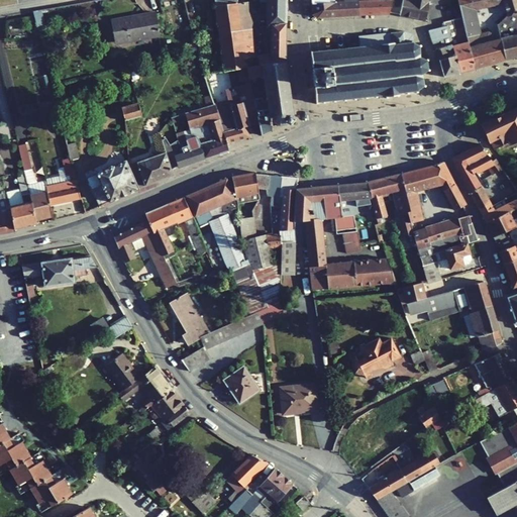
[(237,69),(246,68),(240,29),(238,16),(236,3),(235,0),(213,0),(216,15),(221,45),(224,71),(237,69)]
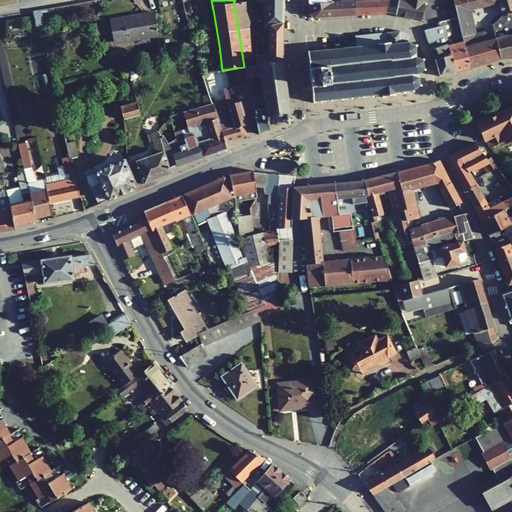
[(282,12),(282,0),(263,0),(264,12),(282,12)]
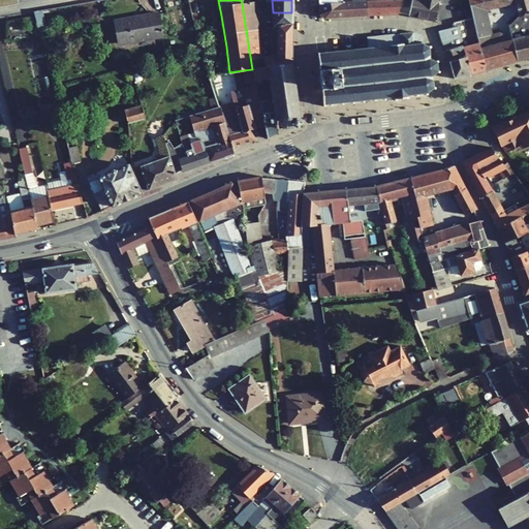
[(324,18),(350,17),(349,2),(351,2),(351,0),(348,0),(348,2),(343,2),(342,2),(342,3),(318,3),(319,14),(324,18)]
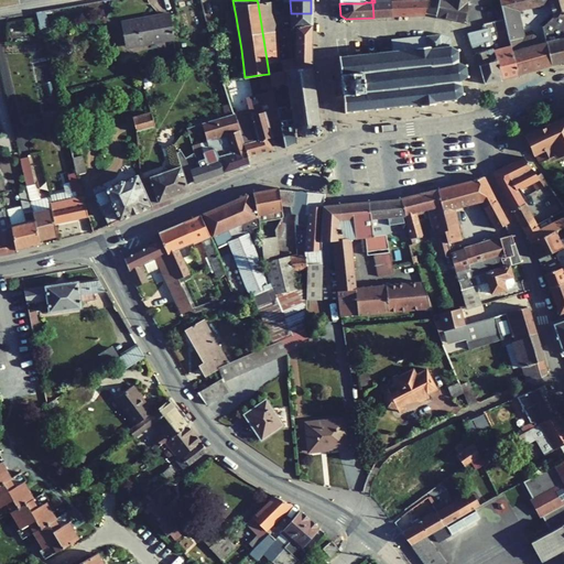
[(373,18),(391,17),(390,1),(389,0),(375,0),(375,2),(372,2),(373,18)]
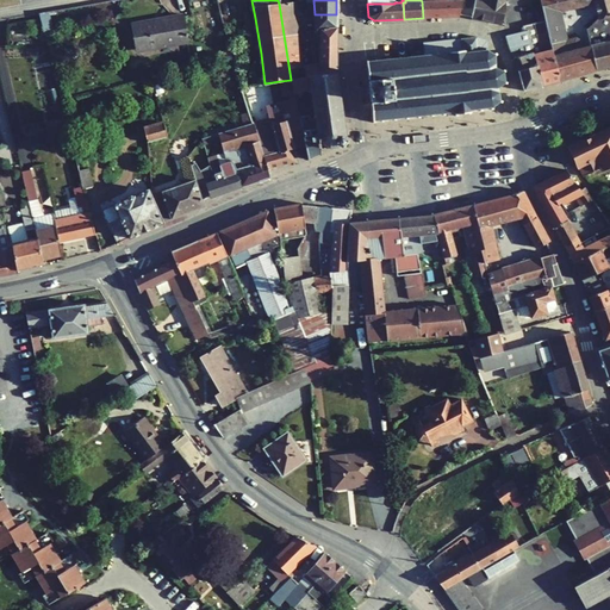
[(423,18),(444,17),(444,0),(439,0),(422,1),(423,18)]
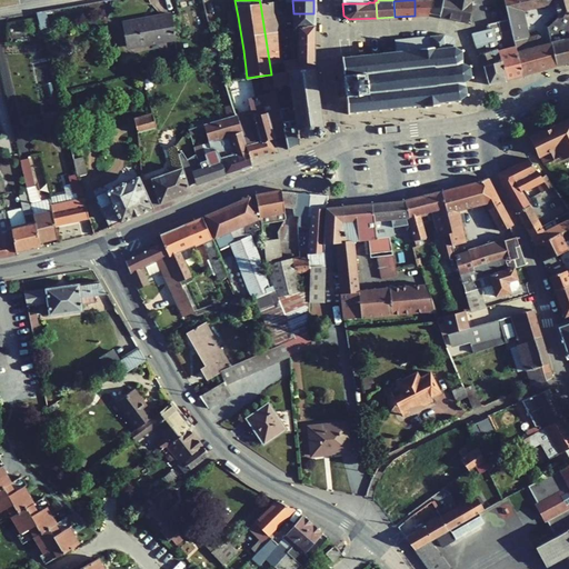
[(428,16),(431,0),(418,0),(415,0),(415,16),(428,16)]
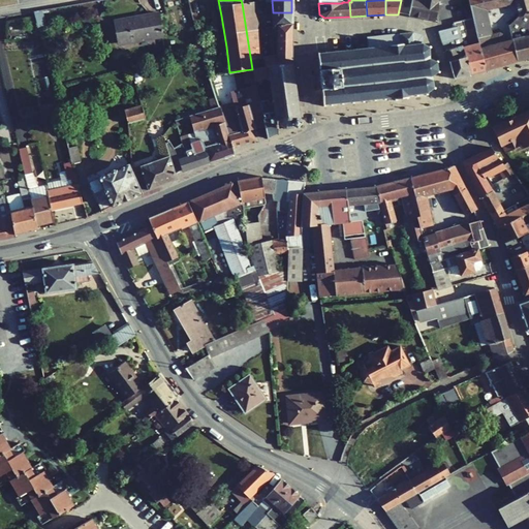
[(411,0),(408,16),(435,21),(438,0),(411,0)]
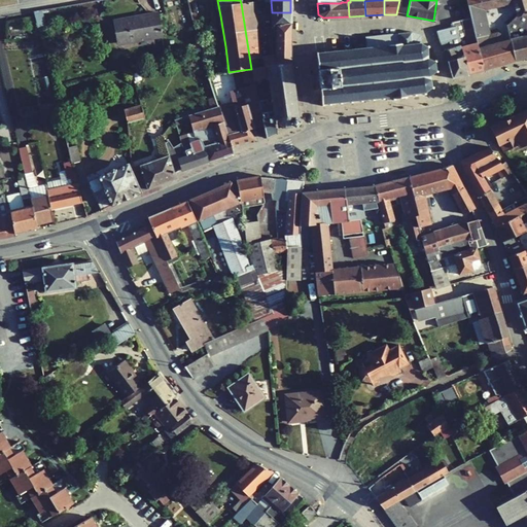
[(466,0),(470,19),(476,38),(489,35),(484,10),(514,3),(517,15),(526,13),(526,5),(525,0),(466,0)]
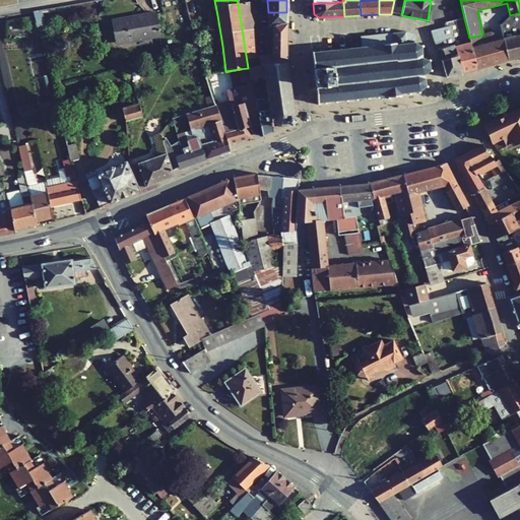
[(519,0),(518,0),(519,5),(519,13),(510,15),(500,25),(503,39),(508,60),(519,57),(519,37),(519,36),(519,34),(519,0)]
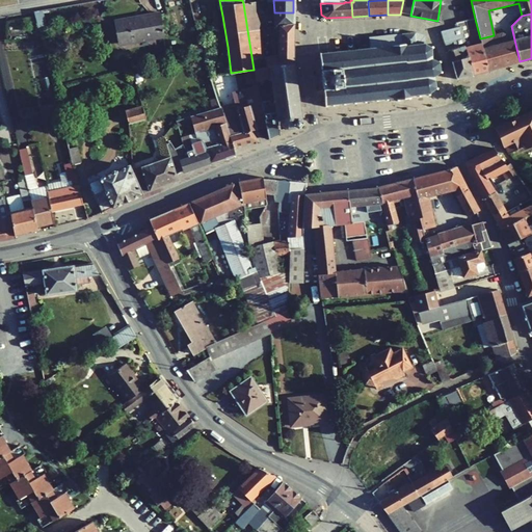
[(262,5),(262,1),(256,1),(243,3),(245,17),(260,15),(259,5),(262,5)]
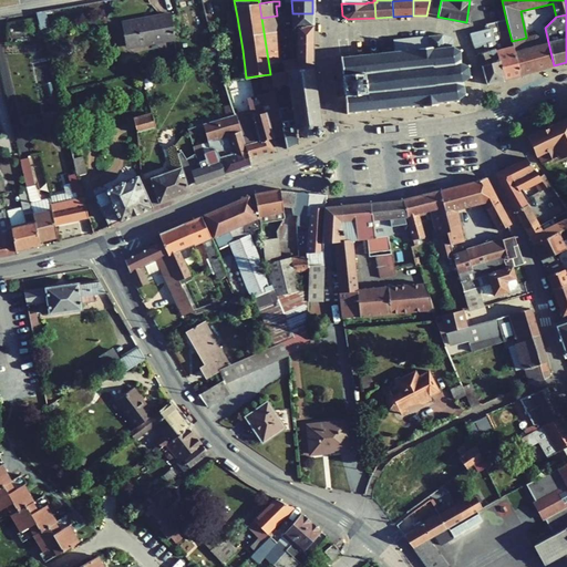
[(312,26),(312,13),(292,13),(292,24),(282,26),(284,30),(296,28),(312,26)]
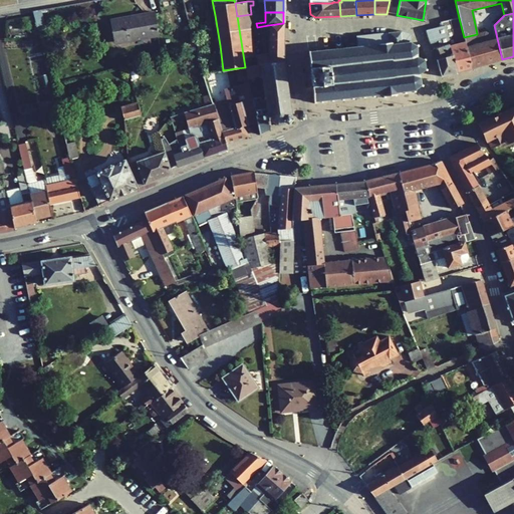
[(155,13),(109,21),(113,43),(159,35),(155,13)]
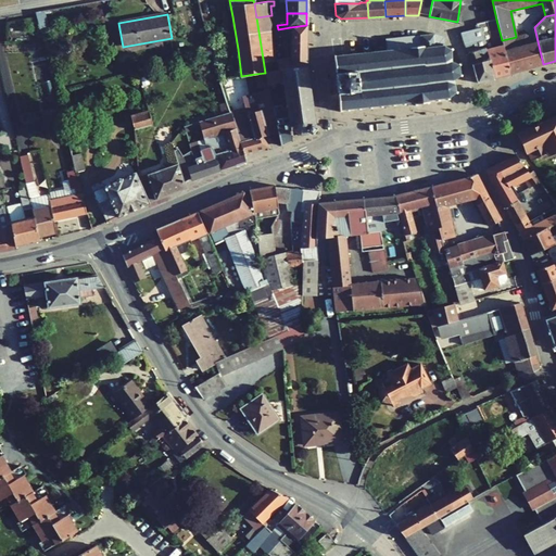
[(275,15),(272,15),(256,17),(258,32),(270,30),(274,30),(273,20),(276,20),(275,15)]
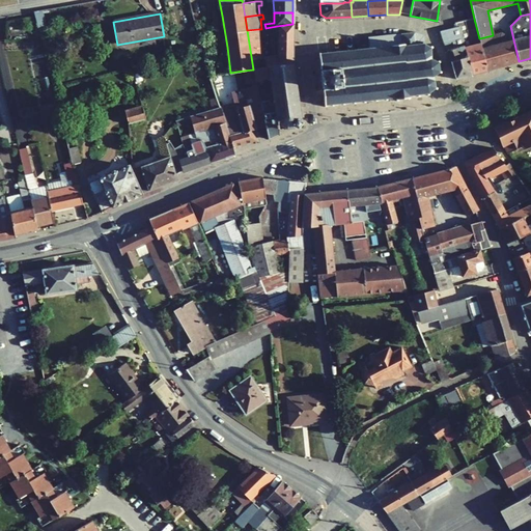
[(479,38),(474,19),(454,23),(455,27),(440,31),(442,40),(462,35),(472,74),(486,71),(479,38)]
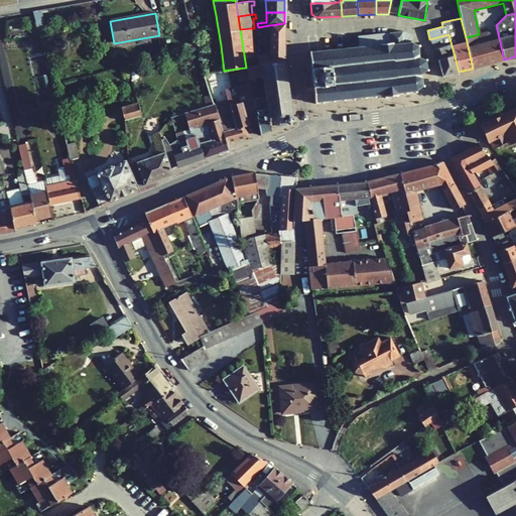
[(284,54),(284,23),(269,25),(269,36),(265,36),(265,40),(261,40),(261,54),(255,55),(251,28),(240,29),(246,68),(284,61),(284,54)]
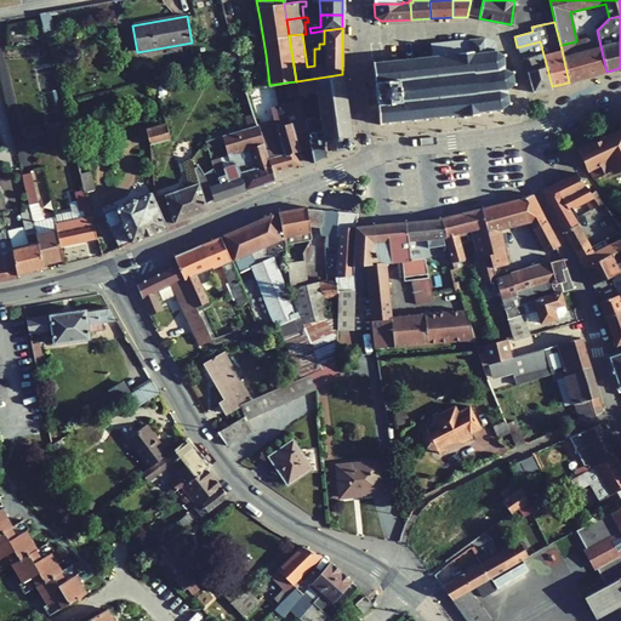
[(431,56),(421,57),(420,55),(416,56),(416,57),(408,58),(408,57),(404,57),(404,58),(396,60),(396,58),(392,58),(392,60),(383,61),(383,60),(380,60),(380,62),(375,62),(375,60),(371,61),(374,84),(372,84),(372,89),(374,87),(375,98),(374,98),(374,102),(375,102),(377,125),(380,125),(380,123),(386,123),(386,125),(389,124),(389,121),(399,121),(399,124),(402,123),(402,120),(409,120),(409,123),(412,121),(412,120),(423,119),(423,120),(427,120),(427,118),(437,117),(438,119),(442,119),(442,117),(449,115),(449,118),(453,118),(453,115),(462,114),(462,119),(466,119),(466,117),(474,115),(474,118),(478,117),(478,113),(485,113),(485,115),(490,114),(489,112),(497,112),(499,114),(502,112),(501,109),(507,104),(508,106),(511,102),(507,100),(506,90),(512,86),(514,87),(516,84),(513,83),(512,75),(514,74),(513,70),(511,70),(503,68),(503,60),(506,57),(503,53),(500,56),(495,52),(494,44),(485,38),(442,45),(443,55),(434,56),(434,53),(431,55),(431,56)]
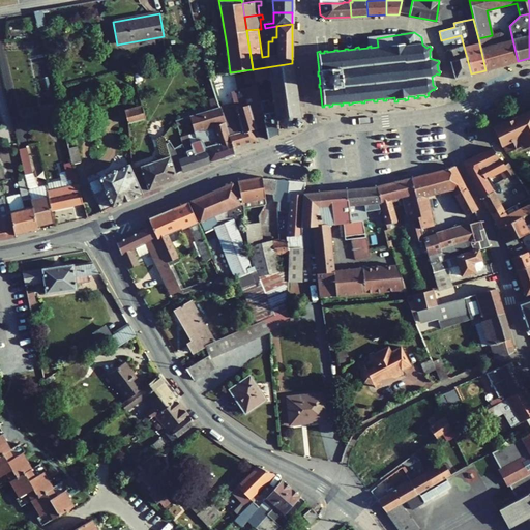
[(501,33),(492,35),(478,38),(486,70),(509,63),(505,41),(504,42),(503,34),(501,33)]
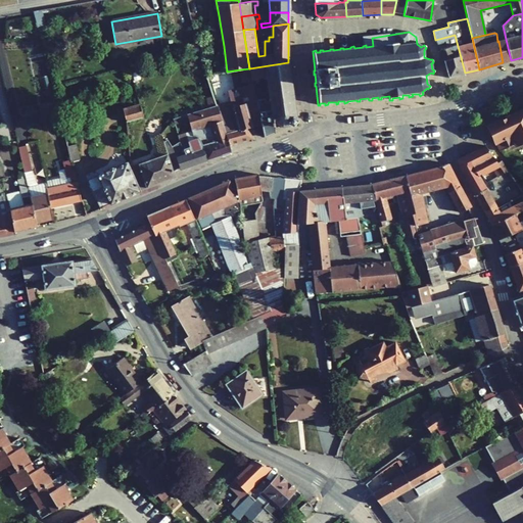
[(443,60),(448,78),(465,73),(455,35),(435,40),(443,60)]
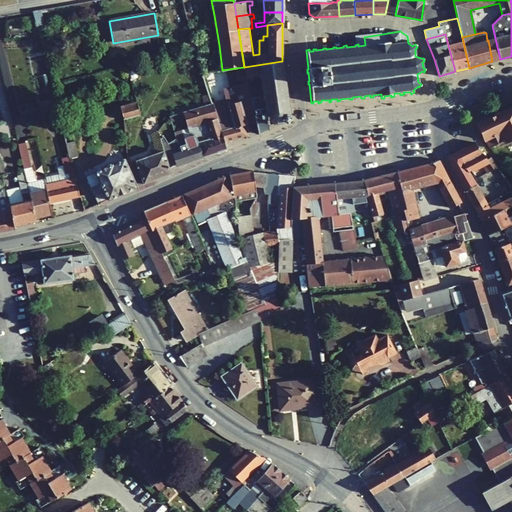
[(488,40),(492,61),(500,59),(495,38),(488,40)]
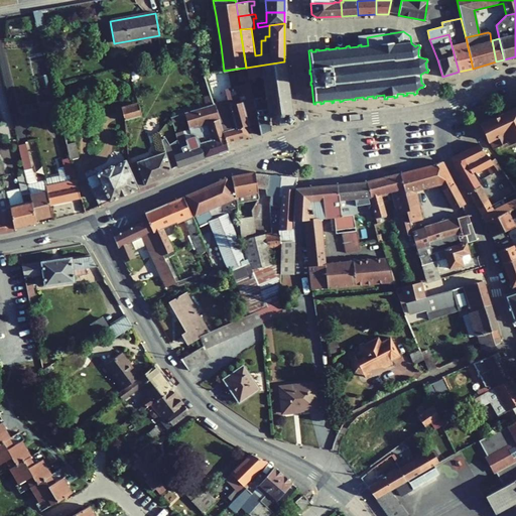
[(261,97),(253,99),(258,123),(261,135),(271,130),(271,126),(285,124),(292,115),(284,61),(246,68),(248,80),(249,82),(253,83),(254,82),(254,80),(254,79),(253,78),(260,76),(263,79),(266,100),(262,100),(261,97)]
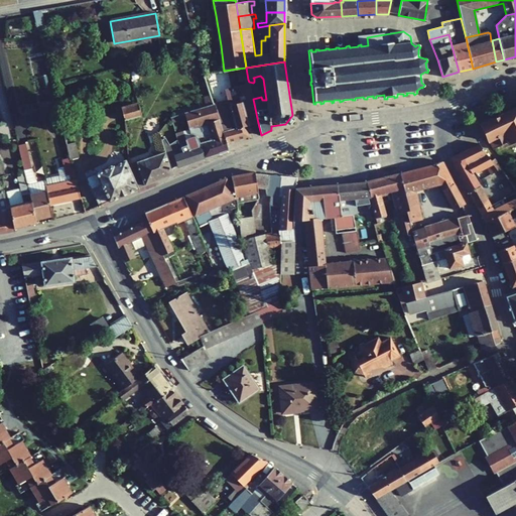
[(237,69),(240,82),(244,81),(248,80),(246,68),(245,68),(237,69)]
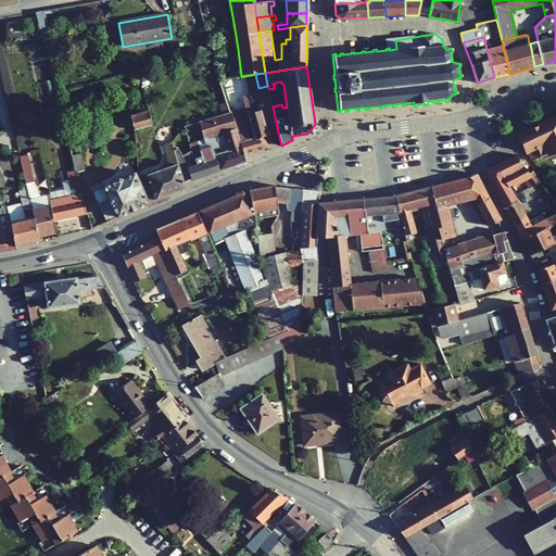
[(245,77),(248,91),(256,89),(253,75),(245,77)]
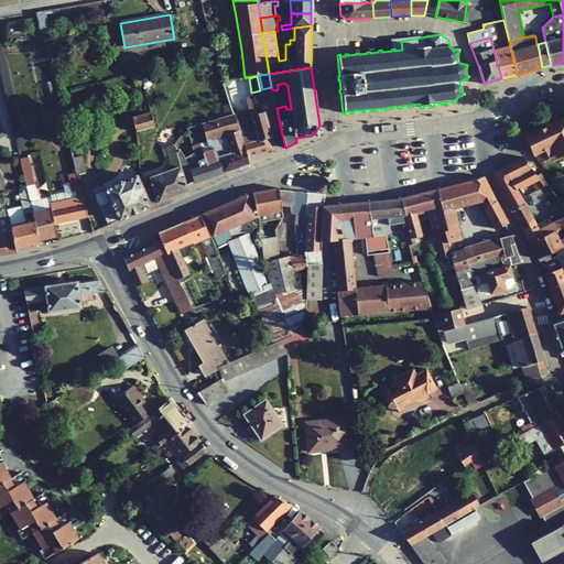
[(268,93),(246,98),(249,109),(232,114),(234,114),(248,158),(271,152),(274,148),(271,138),(282,134),(277,108),(272,91),(268,93)]
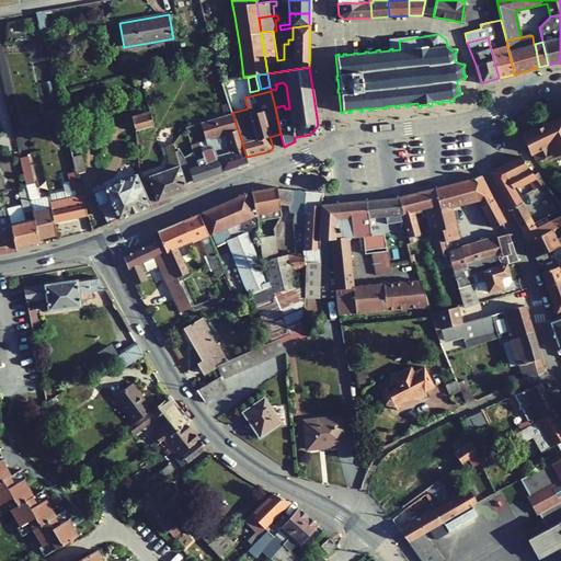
[(218,114),(219,117),(231,113),(228,103),(220,105),(222,113),(218,114)]
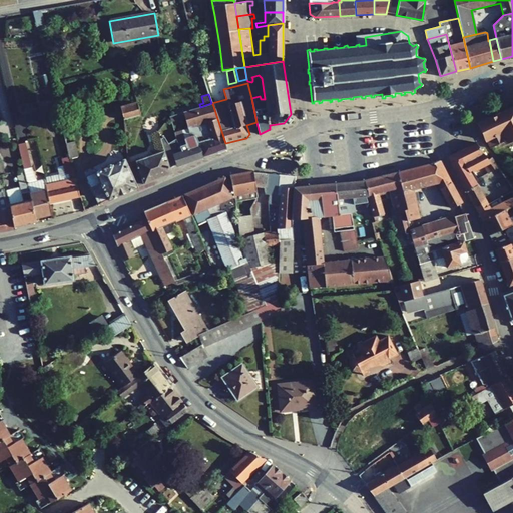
[(47,102),(39,104),(42,117),(58,113),(55,100),(50,101),(47,102)]
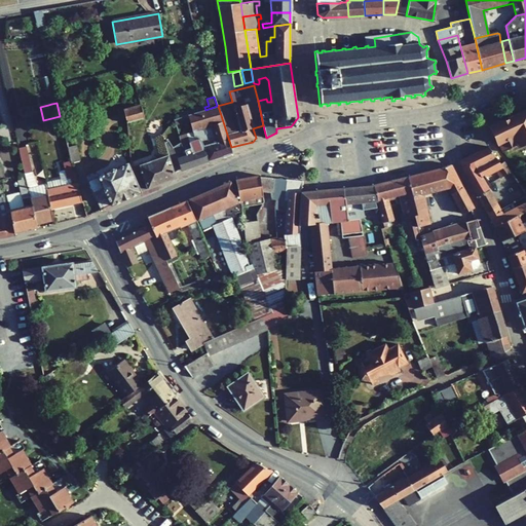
[(123,110),(127,122),(144,118),(140,105),(123,110)]
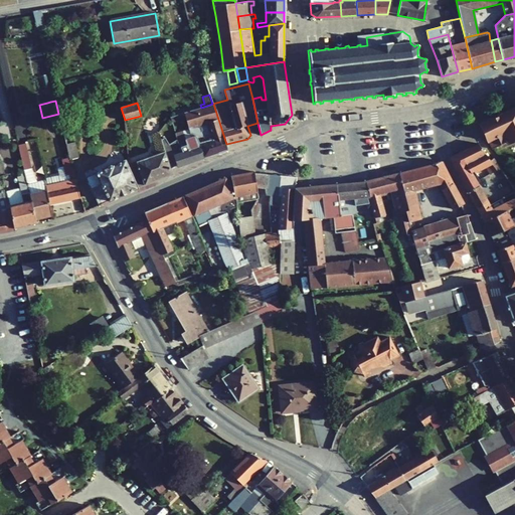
[(218,154),(227,150),(226,144),(213,104),(212,104),(201,108),(184,113),(185,119),(189,130),(190,134),(191,134),(196,136),(199,142),(213,138),(218,154)]
